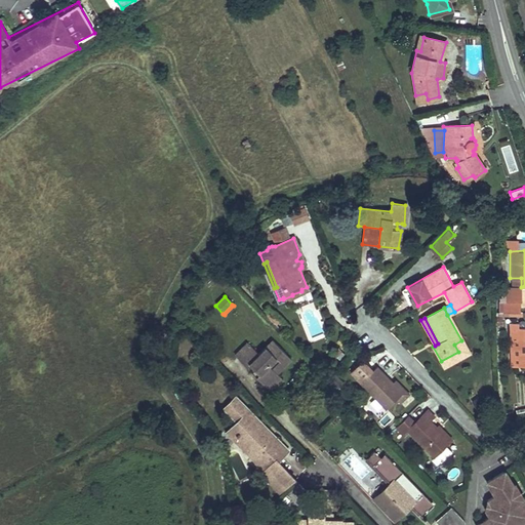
[(458,352),(441,361),(444,366),(469,353),(461,340),(454,345),(458,352)]
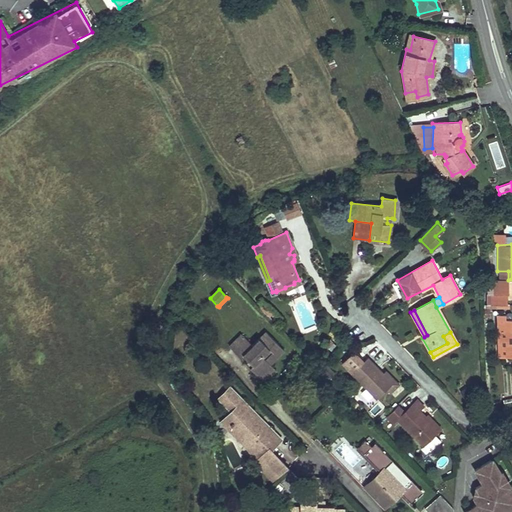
[(239,334),(227,347),(240,360),(242,358),(248,363),(252,367),(250,369),(260,379),(273,366),(271,364),(268,361),(274,355),(273,354),(280,347),(267,333),(253,347),(239,334)]
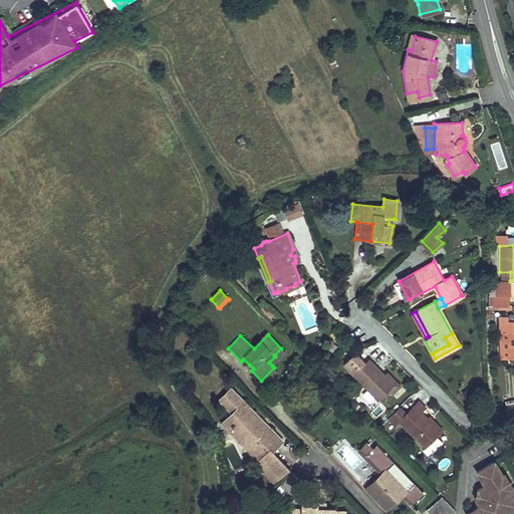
[(286,353),(281,348),(274,355),(275,356),(269,362),(272,365),(286,353)]
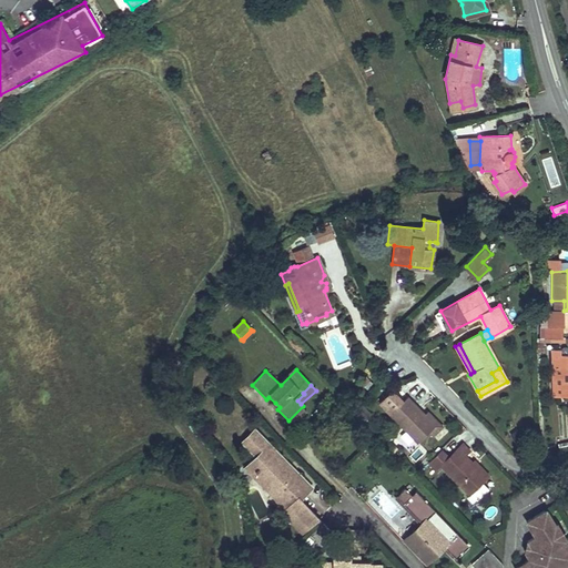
[(407,397),(392,413),(418,442),(435,426),(407,397)]
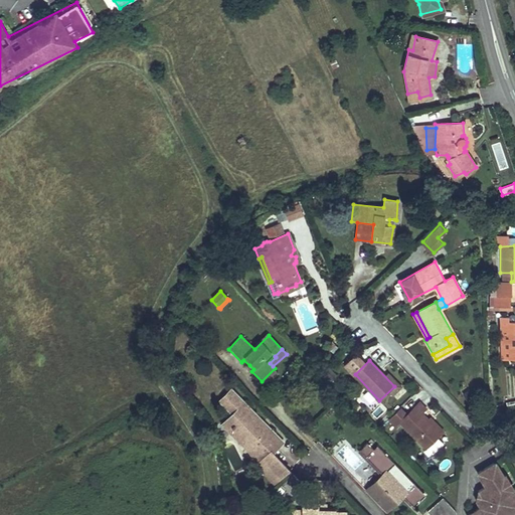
[(280,373),(275,368),(262,381),(251,371),(253,369),(249,365),(245,368),(259,382),(264,387),(280,373)]
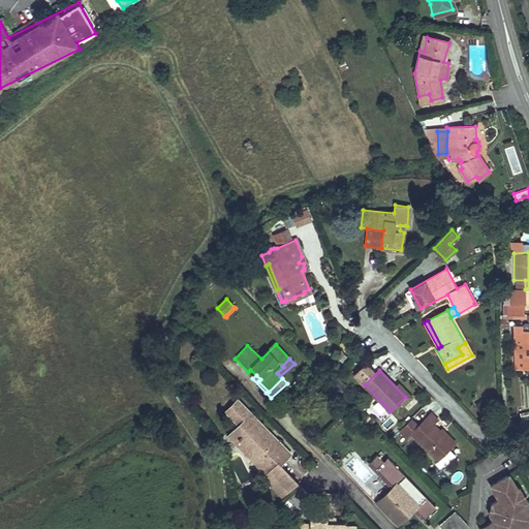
[(252,453),(273,473),(265,481),(280,498),(294,486),(293,486),(293,485),(293,484),(293,483),(278,468),(288,457),(265,441),(268,435),(236,403),(223,414),(235,428),(239,445),(247,457),(252,453)]
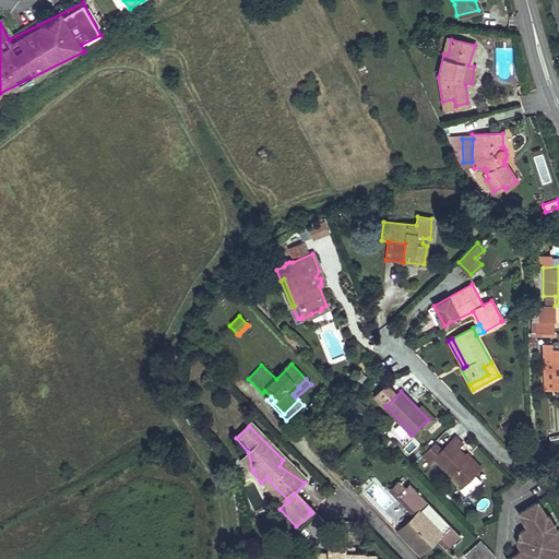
[(433,459),(461,487),(478,471),(464,456),(456,449),(463,443),(456,437),(433,459)]
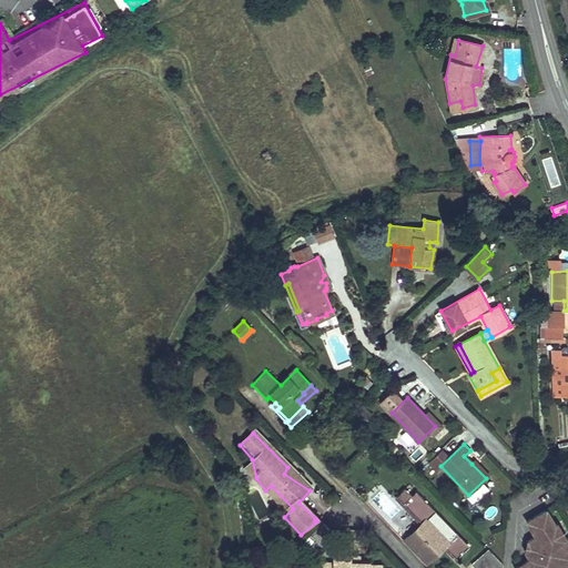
[(256,478),(252,459),(242,469),(263,494),(265,490),(256,478)]
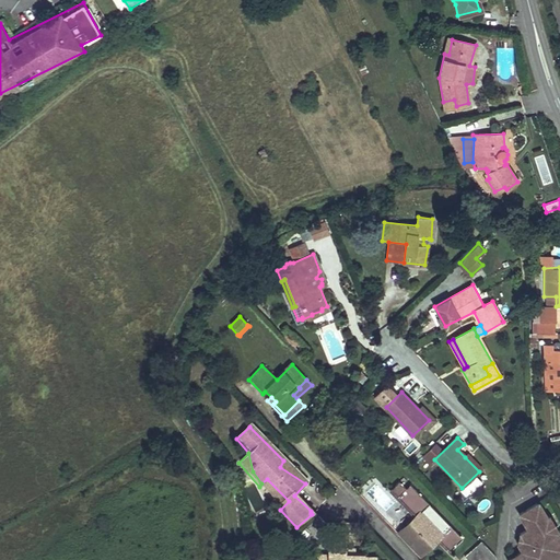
[(465,457),(479,471),(481,469),(467,455),(465,457)]
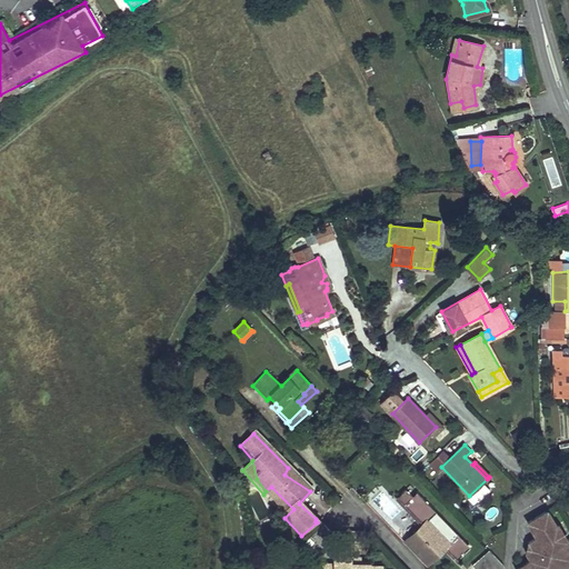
[(310,491),(288,468),(285,475),(310,491)]
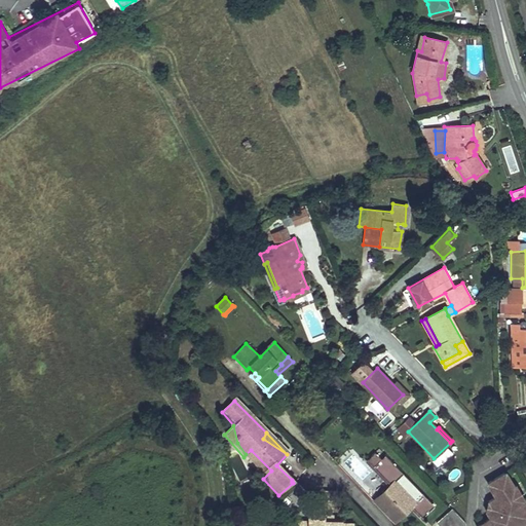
[(271,471),(251,450),(246,454),(243,457),(263,479),(271,471)]
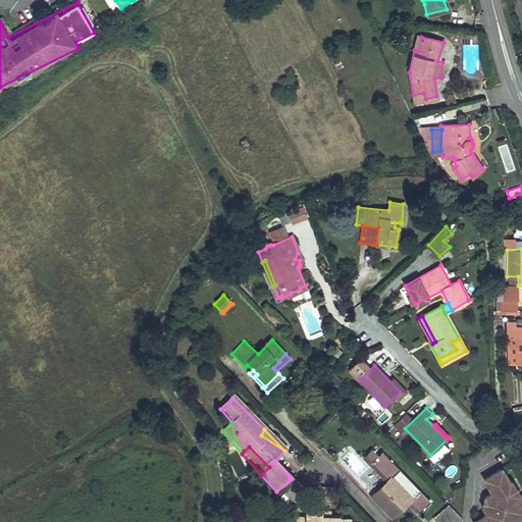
[(424,521),(436,512),(424,500),(417,507),(398,486),(405,479),(387,462),(383,466),(377,459),(373,463),(379,469),(377,471),(395,488),(393,490),(377,505),(394,521),(402,521),(412,514),(413,512),(422,521),(423,521),(424,521)]
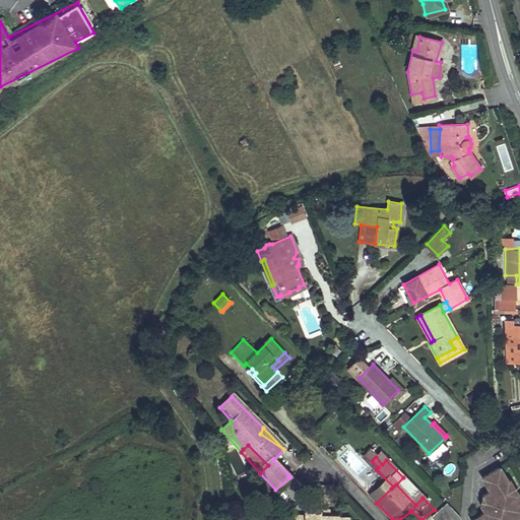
[(378,467),(372,461),(368,465),(391,489),(393,486),(376,469),(378,467)]
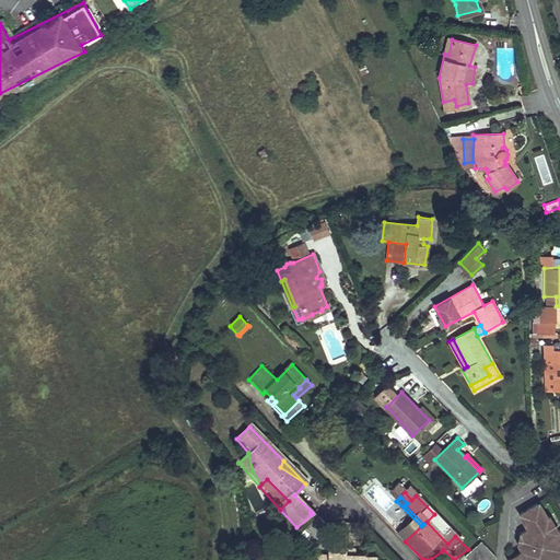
[(552,533),(544,520),(547,518),(547,517),(537,502),(518,514),(527,528),(518,534),(523,539),(516,543),(522,551),(506,559),(543,559),(545,559),(546,559),(549,559),(552,558),(555,550),(547,549),(549,541),(556,544),(558,536),(556,532),(555,532),(552,533)]
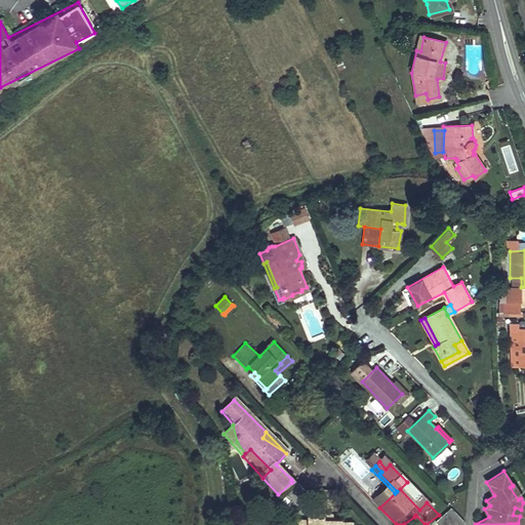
[(523,497),(516,484),(513,485),(513,486),(510,487),(518,499),(520,498),(521,498),(523,497)]
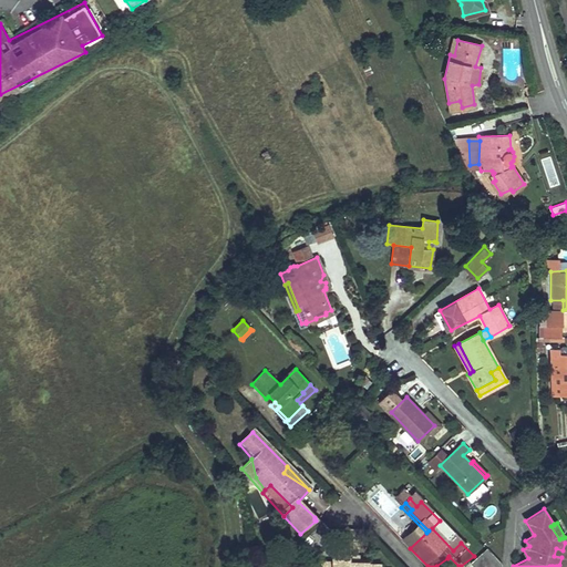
[(566,559),(566,546),(565,543),(563,550),(556,548),(554,556),(562,557),(559,565),(566,559)]
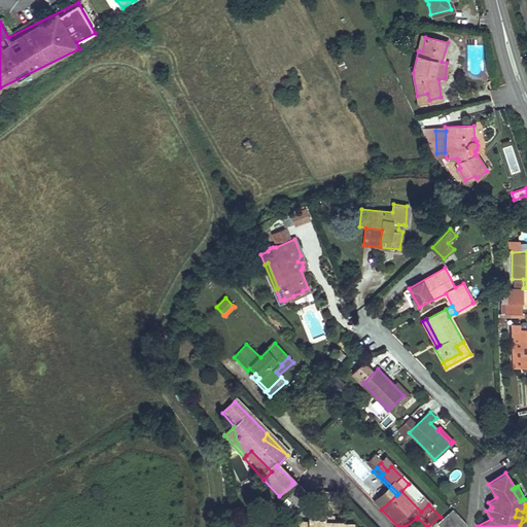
[(291,525),(290,526),(336,526),(337,526),(329,526),(319,526),(319,518),(319,512),(306,511),(305,525),(291,525)]
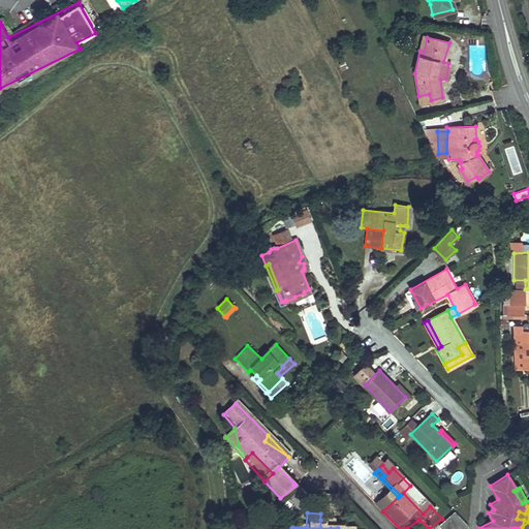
[(427,528),(428,528),(418,519),(417,521),(425,528),(427,528)]
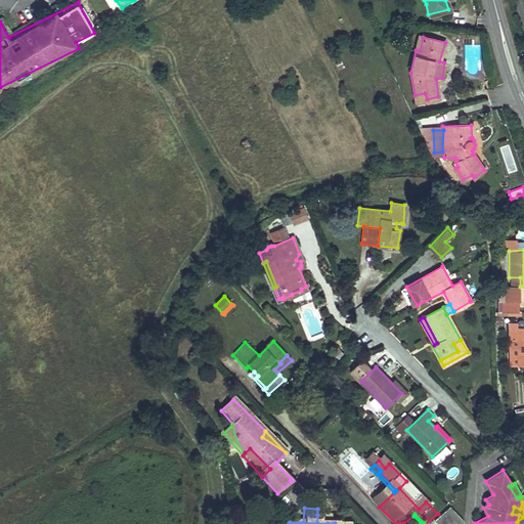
[(317,523),(328,523),(328,516),(317,515),(317,523)]
